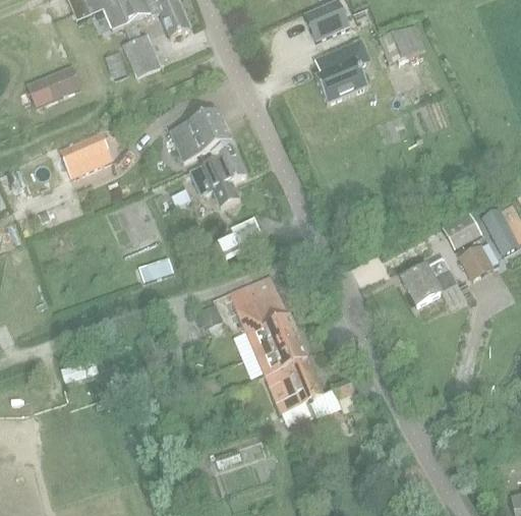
[(67,0),(76,20),(104,9),(112,29),(123,24),(129,39),(139,35),(133,19),(136,18),(138,23),(146,20),(152,17),(150,14),(177,1),(176,0),(67,0)]
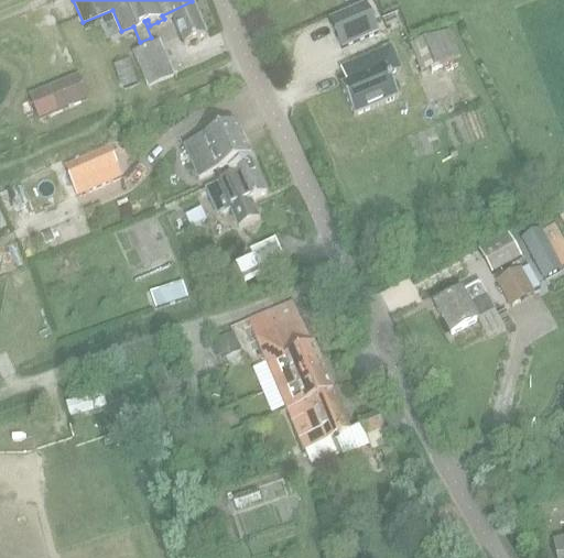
[(377,30),(365,0),(327,15),(340,45),(377,30)]
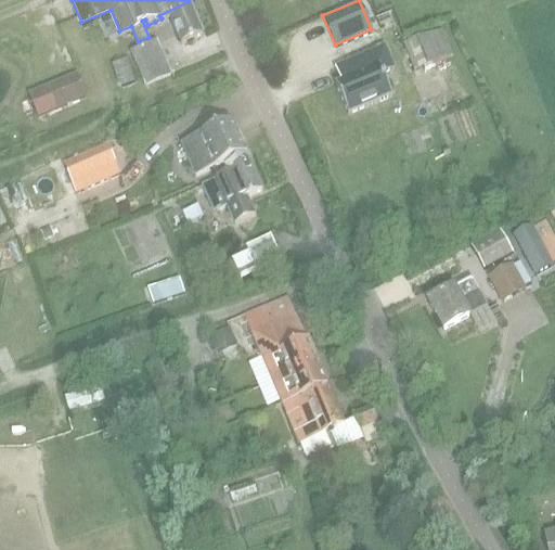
[(202,32),(189,1),(159,15),(162,18),(169,15),(180,40),(202,32)]
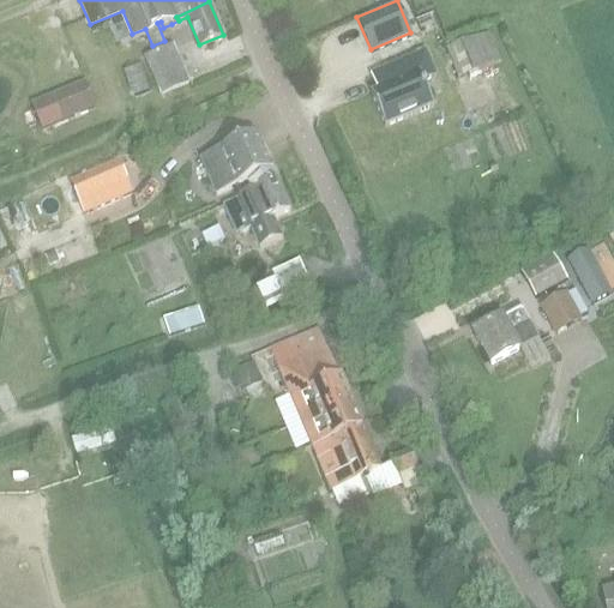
[(145,54),(161,90),(188,78),(173,42),(145,54)]
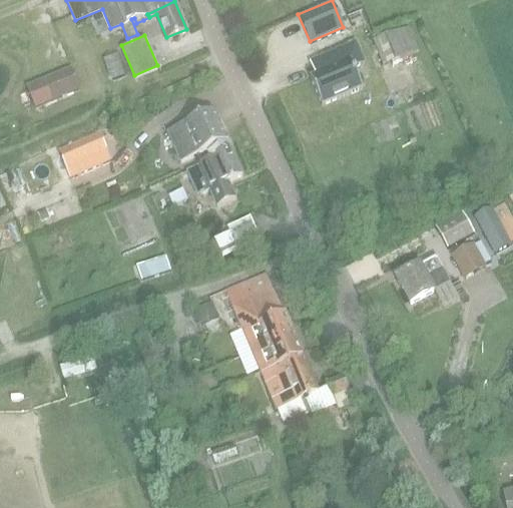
[(315,74),(309,76),(321,103),(362,86),(353,65),(364,60),(355,40),(314,57),(320,71),(315,74)]
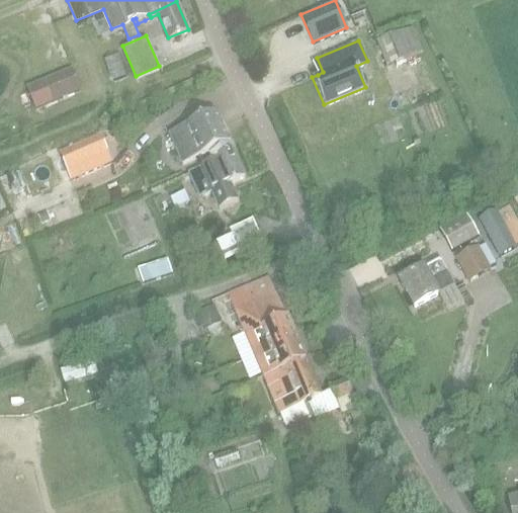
[(116,52),(104,56),(112,77),(124,73),(116,52)]
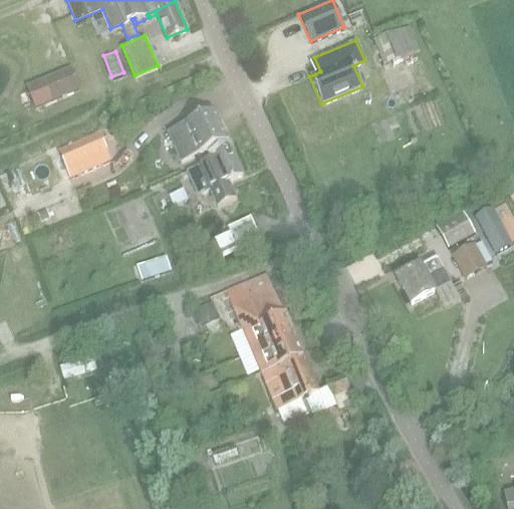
[(68,66),(24,85),(33,106),(77,87),(68,66)]
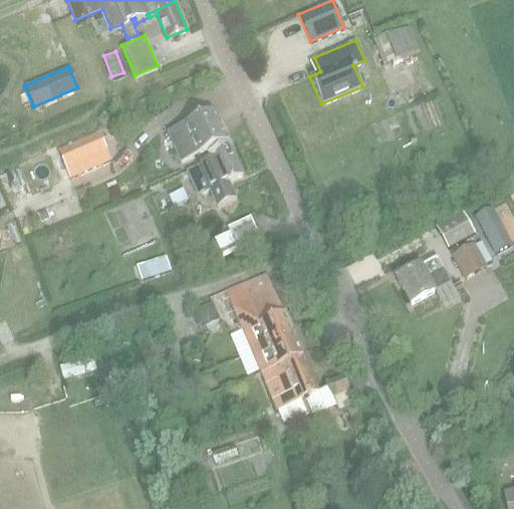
[(206,148),(211,158),(211,159),(231,150),(213,107),(167,129),(181,160),(206,148)]
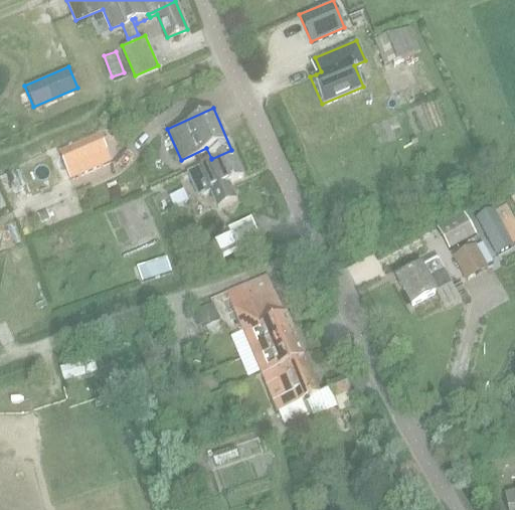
[(96,134),(60,150),(70,174),(107,159),(96,134)]
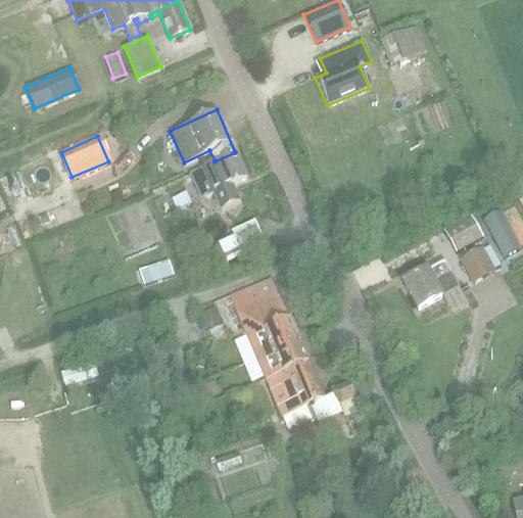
[(201,166),(189,172),(200,197),(212,191),(220,207),(239,199),(232,183),(246,176),(235,152),(215,161),(215,160),(201,166)]
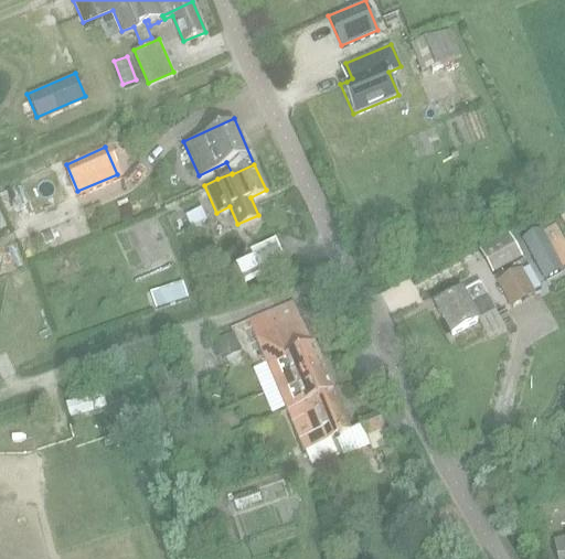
[(200,204),(184,211),(190,223),(204,216),(200,204)]
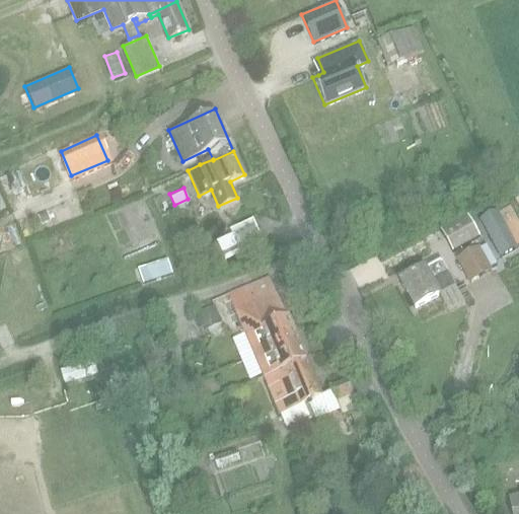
[(45,208),(36,212),(40,219),(48,215),(45,208)]
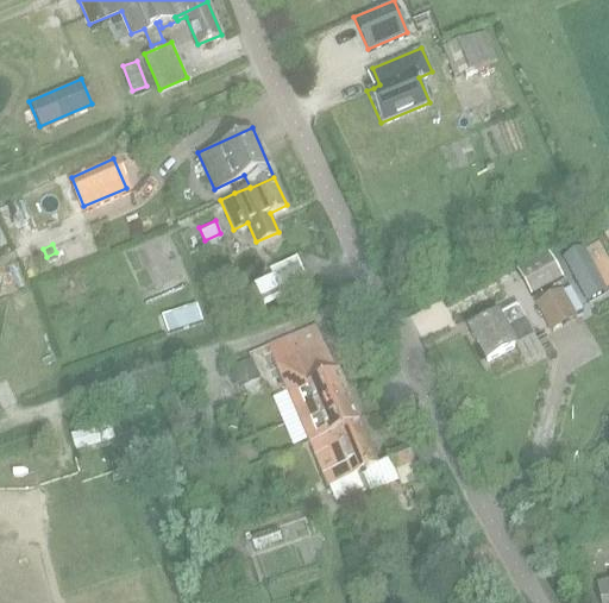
[(583,244),(564,253),(586,297),(604,288),(583,244)]
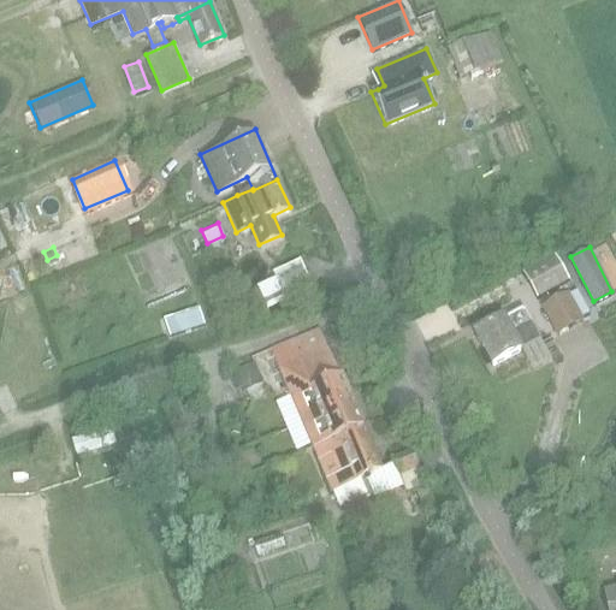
[(554,252),(522,268),(537,295),(568,278),(554,252)]
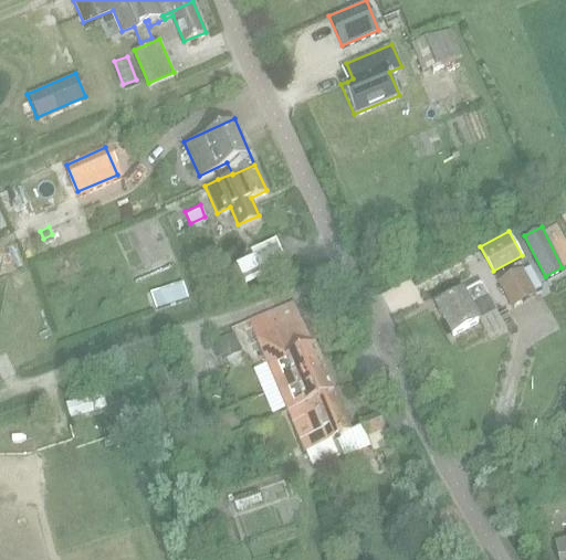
[(250,247),(262,273),(286,262),(275,235),(250,247)]
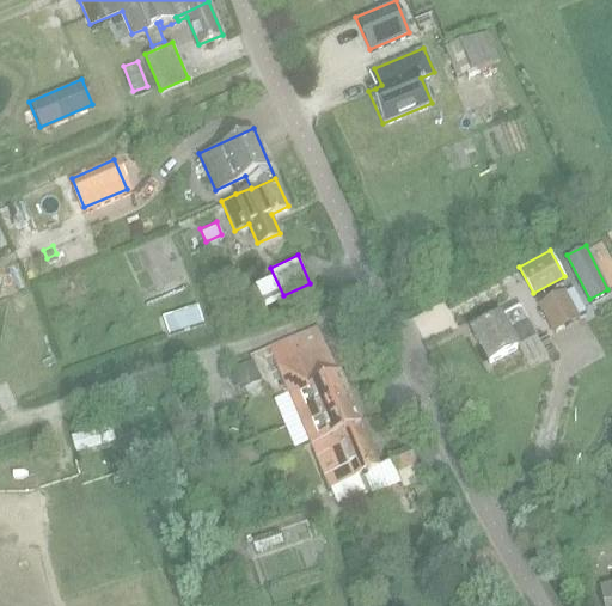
[(538,303),(552,329),(579,314),(564,288),(538,303)]
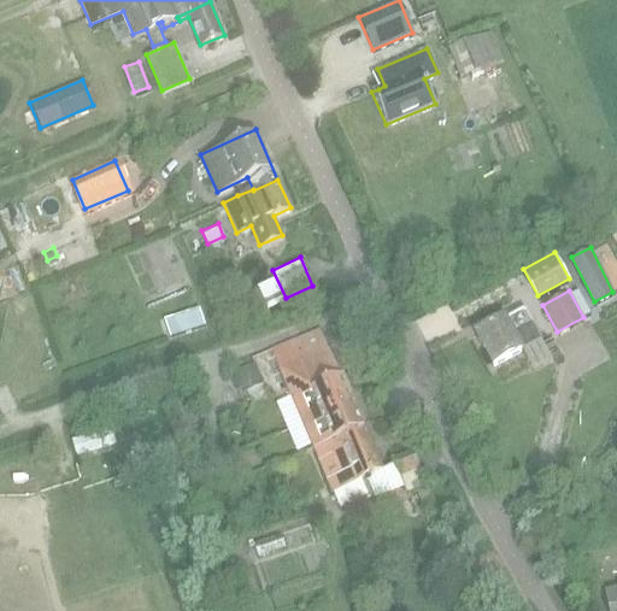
[(174,312),(163,316),(168,334),(180,330),(204,322),(199,304),(174,312)]
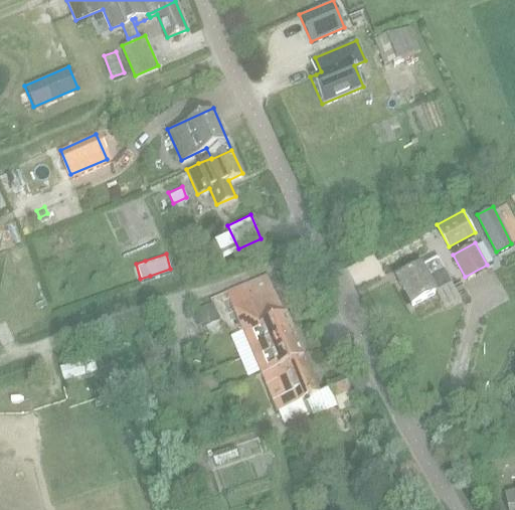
[(397,277),(411,302),(452,281),(448,274),(438,255),(397,277)]
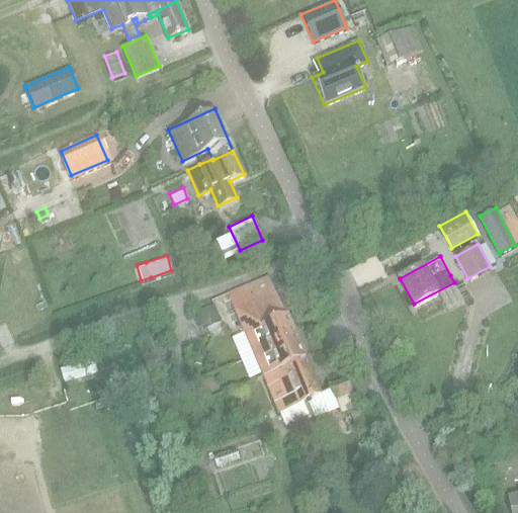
[(269,273),(228,290),(235,308),(278,411),(320,393),(304,355),(285,313),(269,273)]
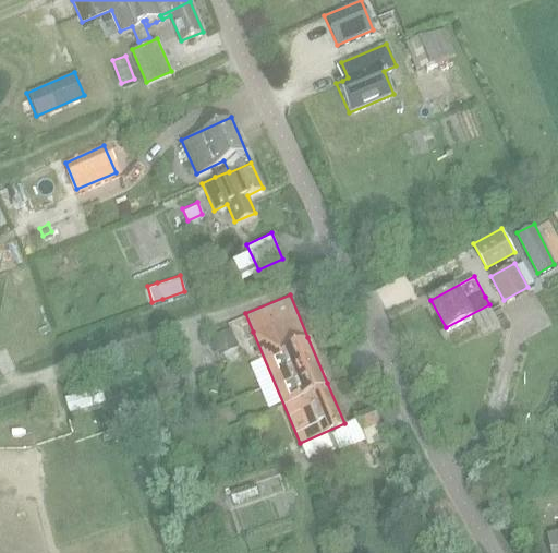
[(214,334),(207,337),(214,350),(219,347),(221,352),(239,344),(229,324),(213,333),(214,334)]
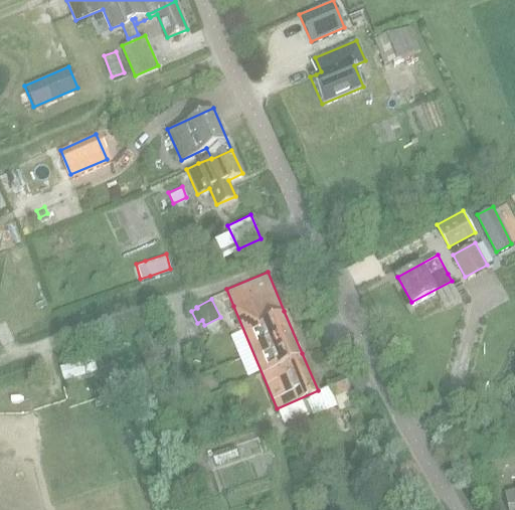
[(105,351),(98,352),(101,365),(109,363),(106,350),(105,351)]
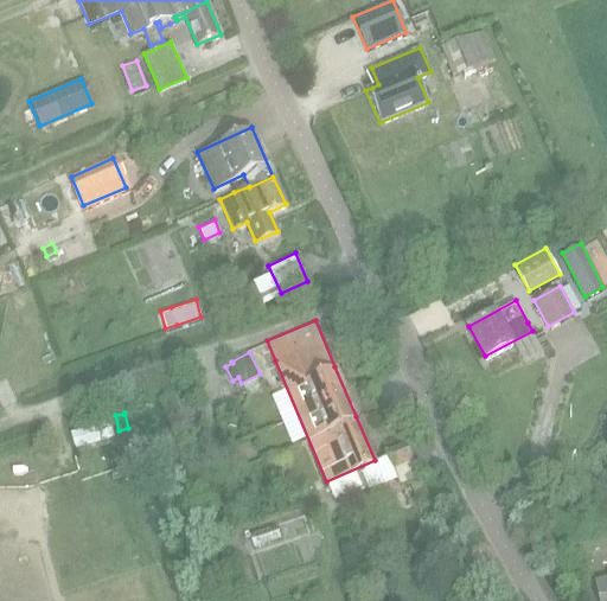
[(385,449),(391,465),(411,456),(406,440),(385,449)]
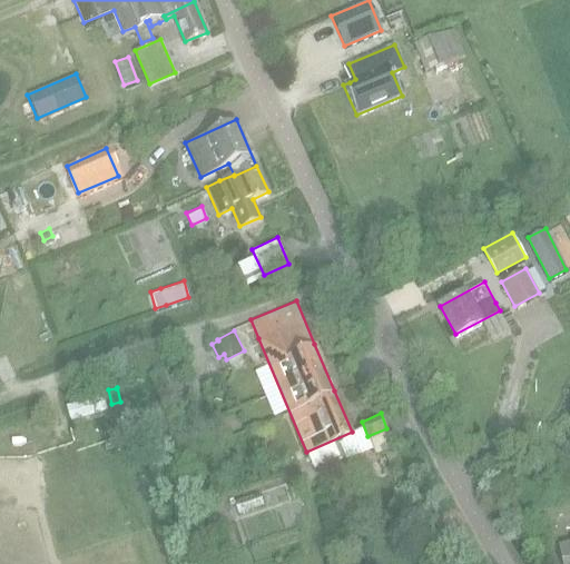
[(569,563),(569,541),(559,543),(562,563),(569,563)]
